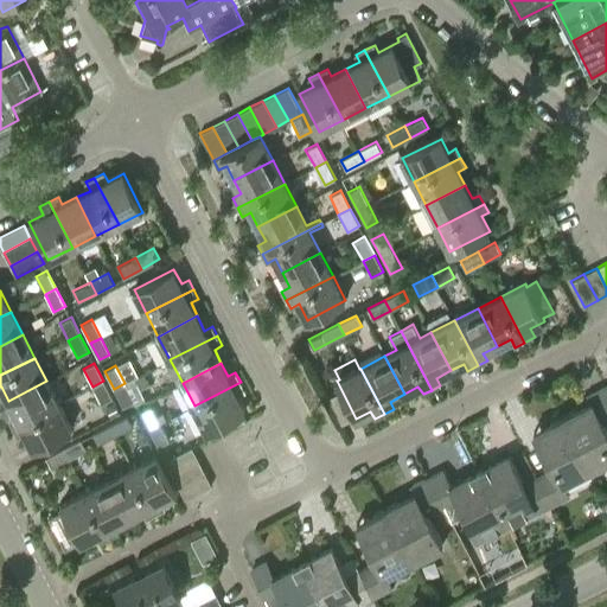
[(125,383),(114,389),(122,406),(133,401),(135,406),(146,400),(135,378),(126,384),(125,383)]
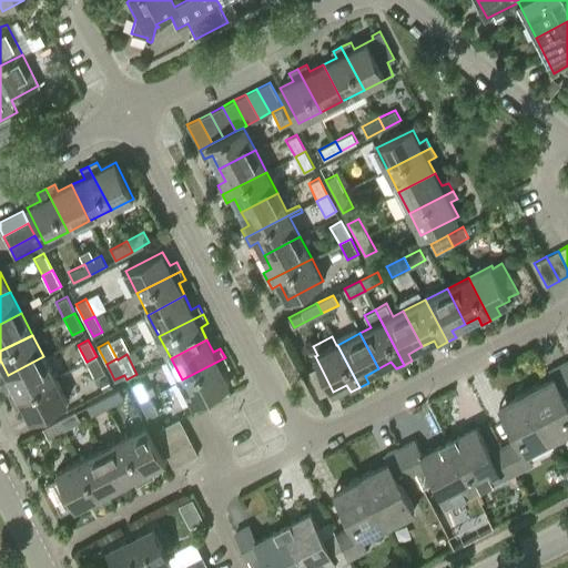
[(43,356),(8,375),(14,387),(7,392),(11,401),(54,377),(43,356)]
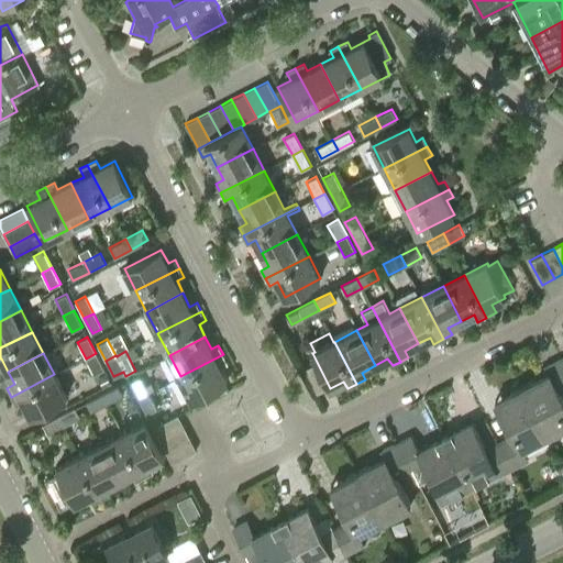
[(103,370),(96,353),(86,359),(94,374),(103,370)]
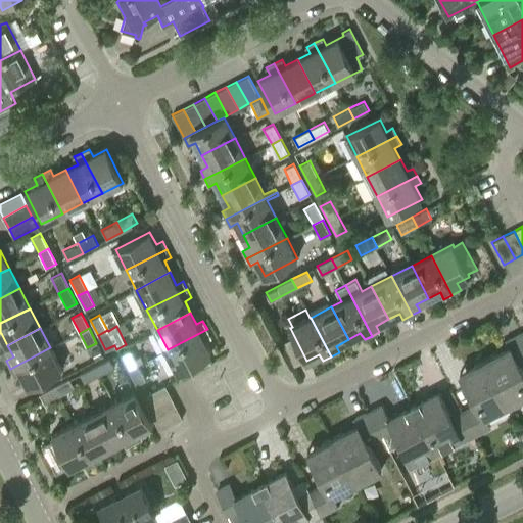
[(211,337),(207,329),(168,349),(179,371),(189,365),(193,372),(215,362),(210,354),(211,353),(204,340),(211,337)]
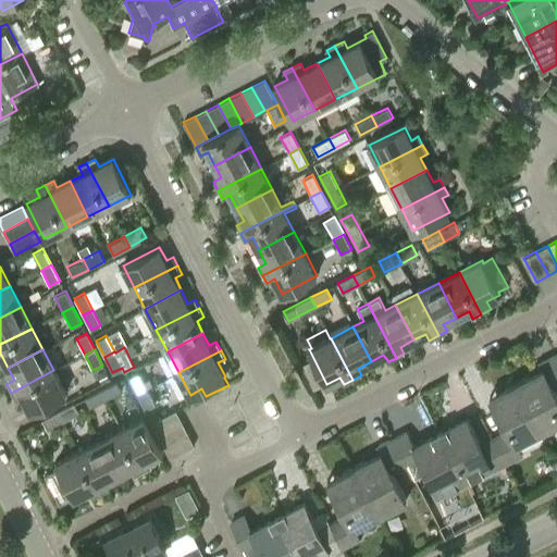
[(516,383),(541,430),(556,421),(556,396),(553,387),(556,385),(556,368),(551,357),(539,363),(542,370),(516,383)]
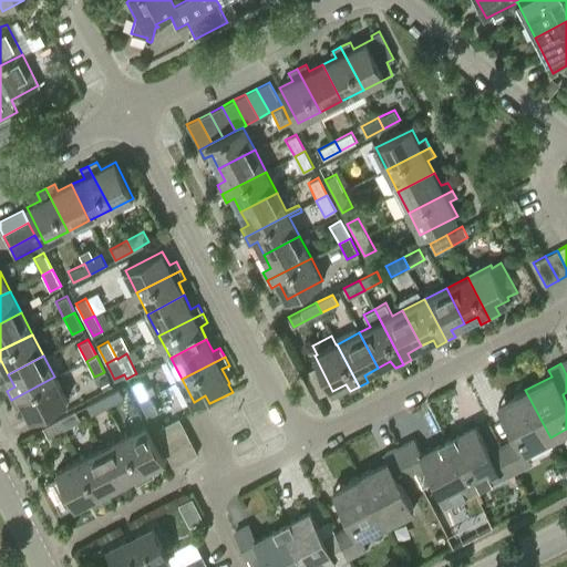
[(66,400),(54,377),(11,400),(16,409),(23,404),(30,419),(66,400)]
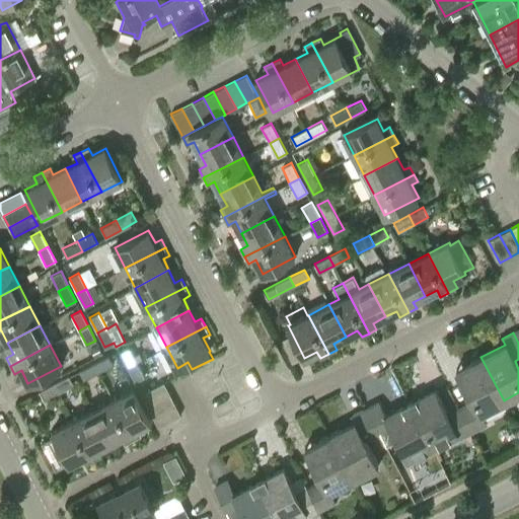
[(127,367),(137,362),(129,347),(120,352),(127,367)]
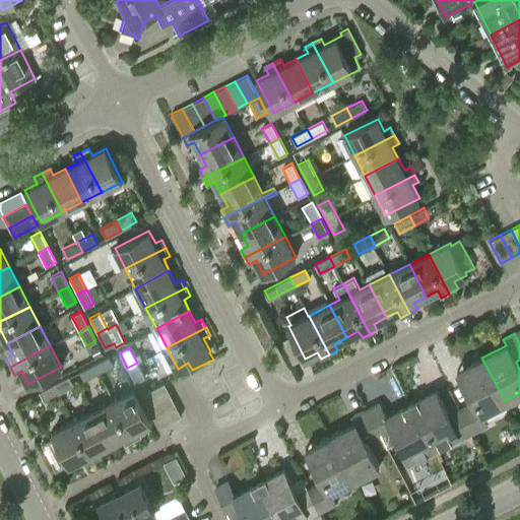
[(93,364),(99,373),(114,366),(109,355),(93,364)]
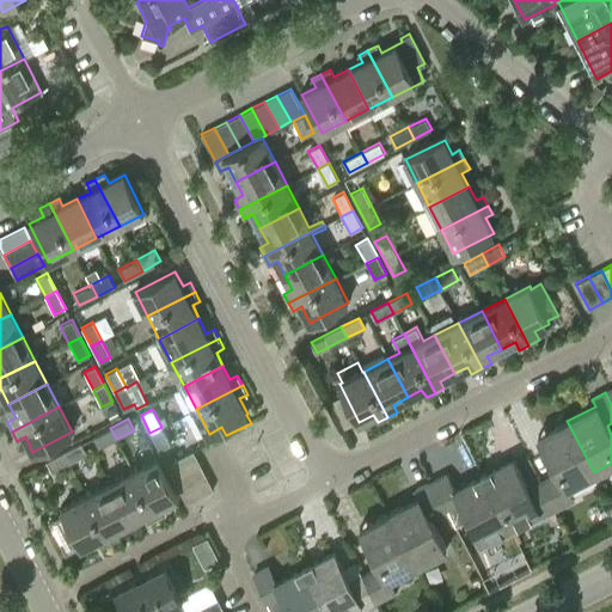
[(594,472),(567,421),(537,436),(556,473),(545,479),(560,508),(574,501),(567,488),(594,472)]
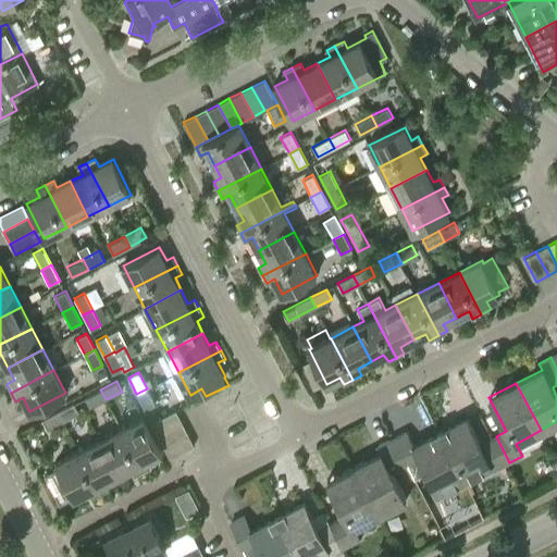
[(155,405),(147,388),(136,394),(145,410),(155,405)]
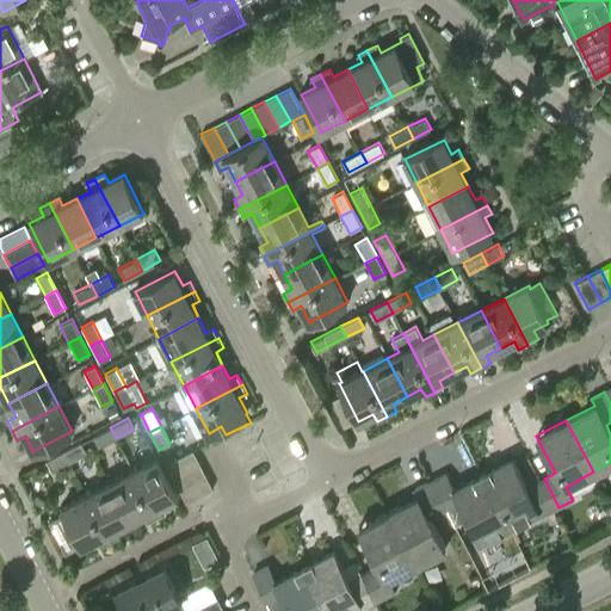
[(116,438),(110,427),(93,436),(98,448),(116,438)]
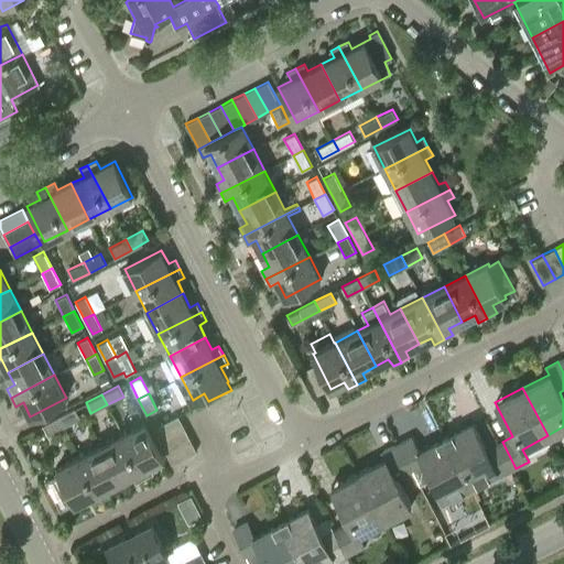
[(75,408),(58,416),(63,427),(65,426),(68,433),(82,426),(78,419),(80,418),(75,408)]
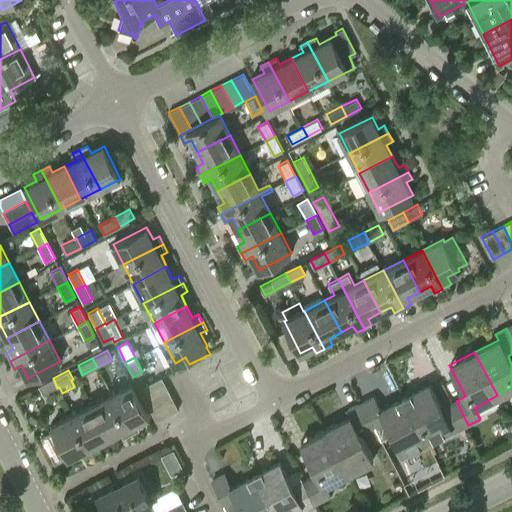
[(145,399),(167,387),(162,377),(140,388),(145,399)]
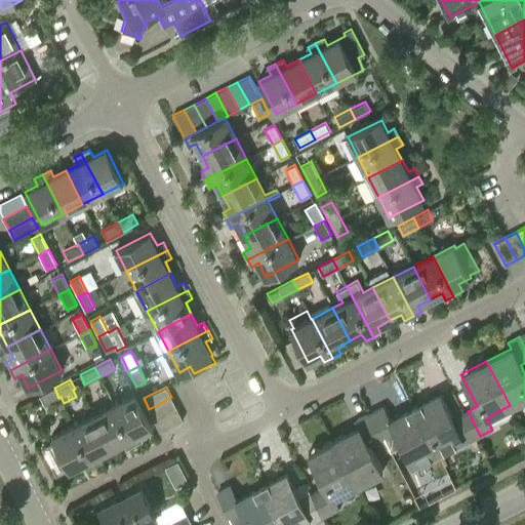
[(58,398),(54,388),(39,396),(44,405),(58,398)]
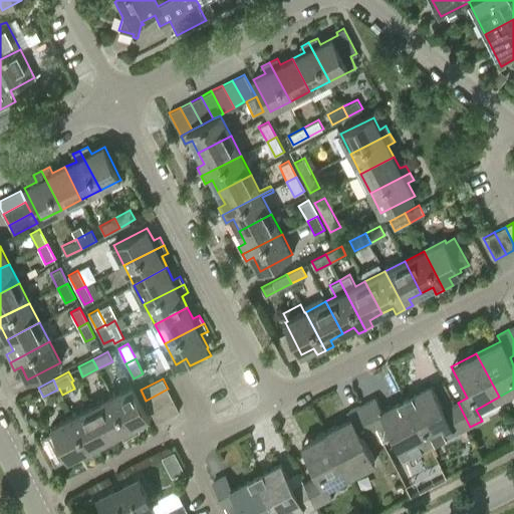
[(131,384),(111,396),(131,434),(139,430),(136,424),(148,418),(131,384)]
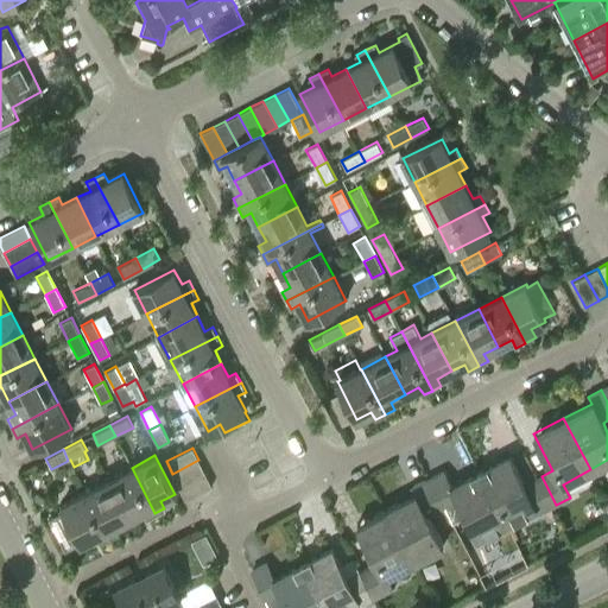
[(508,457),(480,472),(506,523),(536,508),(538,514),(551,507),(536,479),(523,486),(508,457)]
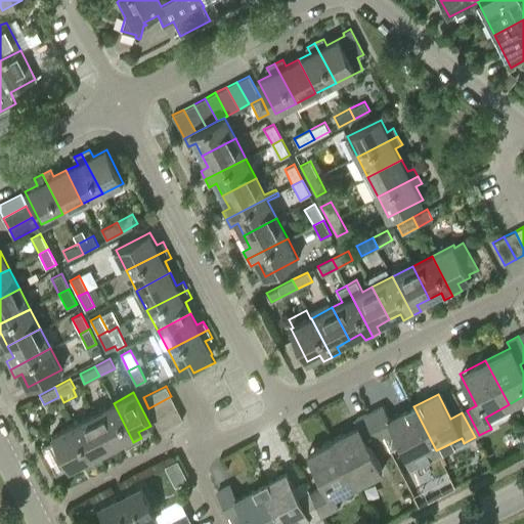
[(177,407),(171,396),(148,408),(155,420),(177,407)]
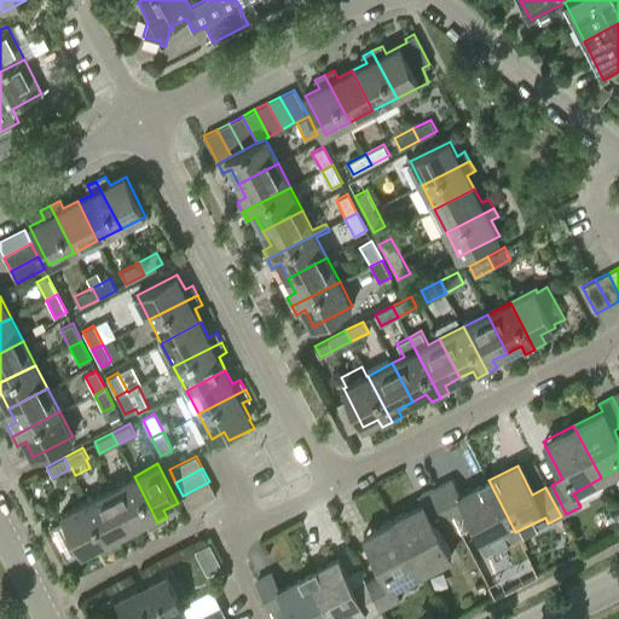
[(157,522),(134,476),(110,489),(129,527),(144,520),(148,527),(157,522)]
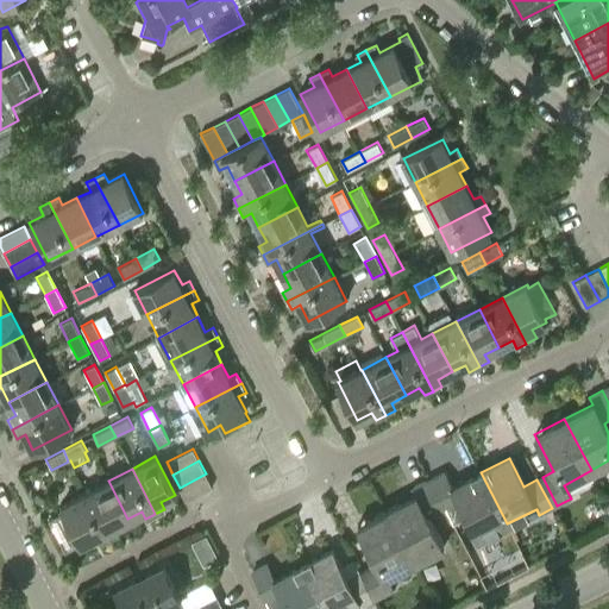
[(507,523),(481,472),(451,488),(443,472),(429,479),(444,507),(458,500),(478,539),(507,523)]
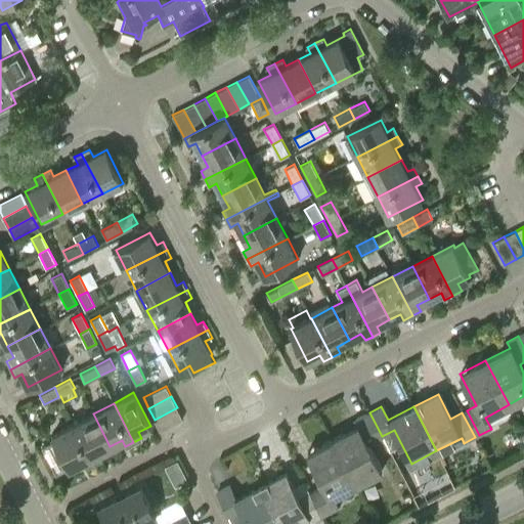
[(177,407),(155,420),(161,430),(183,419),(177,407)]
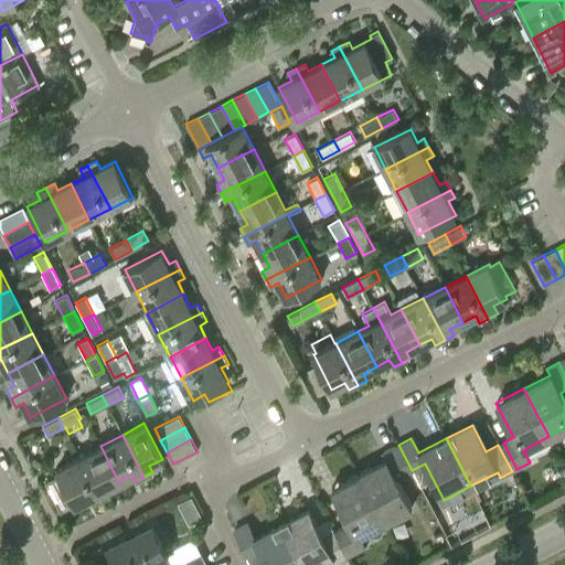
[(100,446),(78,457),(100,499),(109,494),(106,488),(118,481),(100,446)]
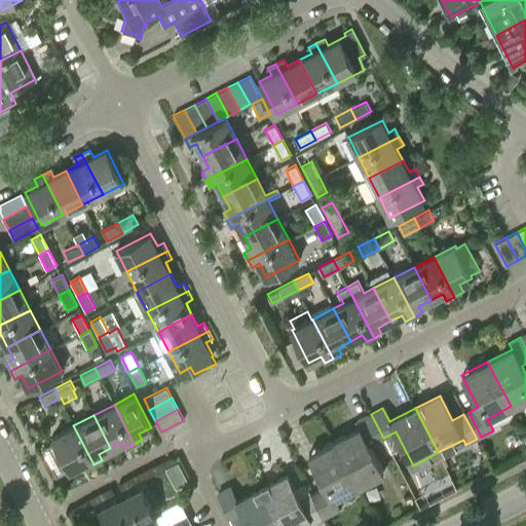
[(334,442),(358,486),(382,473),(369,446),(380,440),(368,416),(355,422),(359,428),(334,442)]
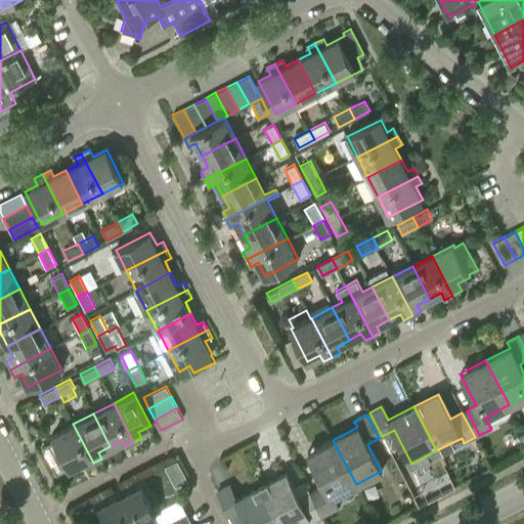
[(93,463),(73,424),(52,434),(54,438),(41,445),(56,473),(69,466),(70,467),(82,461),(85,467),(93,463)]
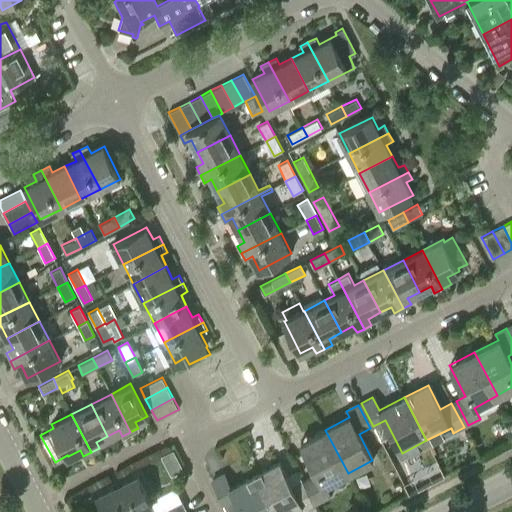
[(348,473),(325,430),(300,443),(317,474),(306,479),(318,501),(330,495),(324,485),(348,473)]
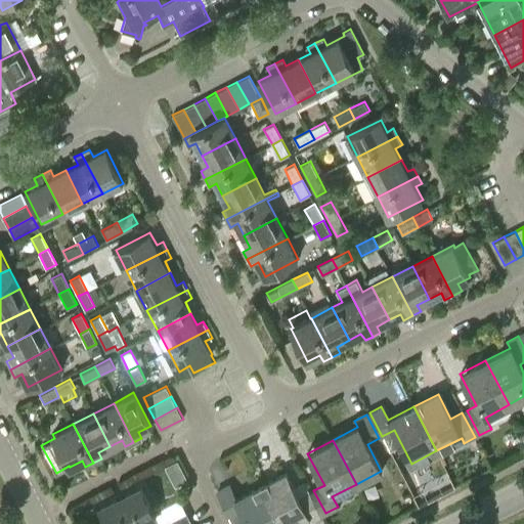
[(178,457),(167,464),(175,481),(186,475),(178,457)]
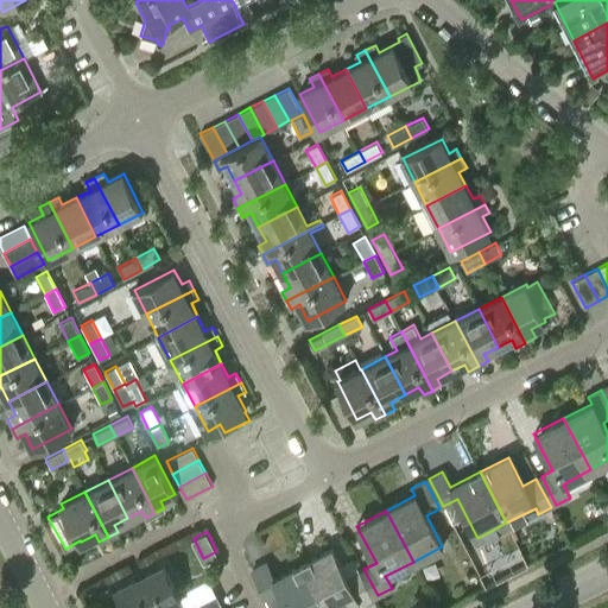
[(333,549),(302,564),(324,607),(342,607),(358,600),(360,605),(373,599),(360,571),(347,577),(333,549)]
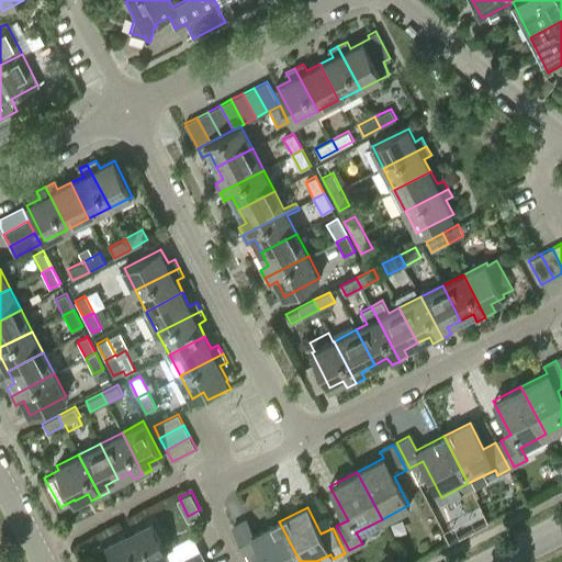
[(300,561),(279,521),(254,535),(246,520),(233,527),(246,552),(259,546),(267,561),(300,561)]
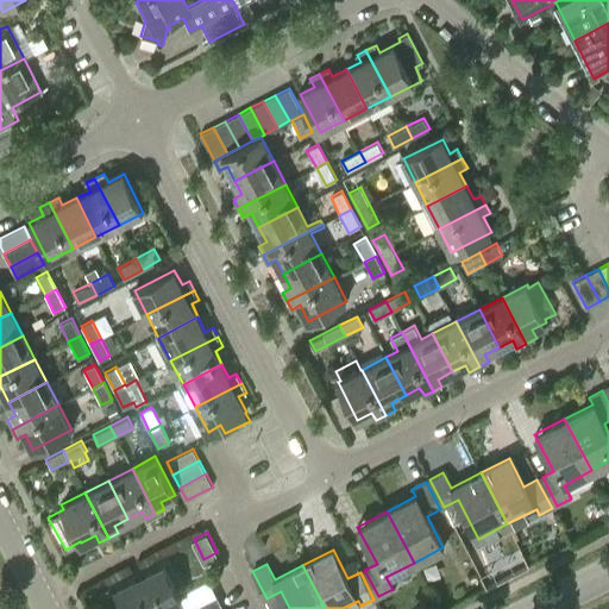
[(223,608),(217,596),(192,608),(187,608),(164,565),(117,589),(126,608),(161,608),(168,606),(168,608),(223,608)]
